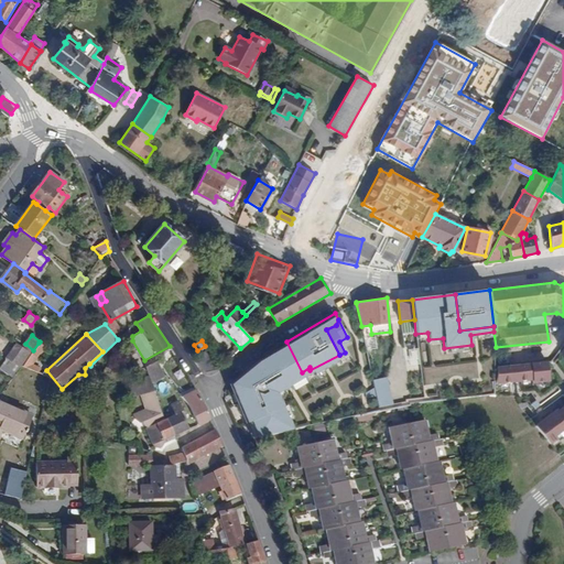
[(21,367),(23,364),(31,353),(17,342),(6,356),(21,367)]
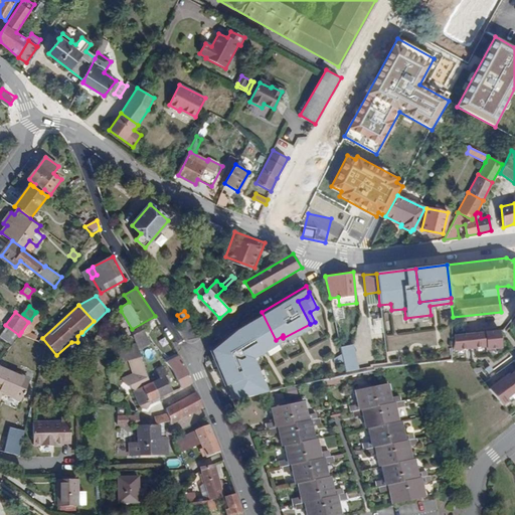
[(251,358),(276,340),(262,312),(254,316),(264,327),(219,362),(228,385),(234,399),(266,392),(251,358)]
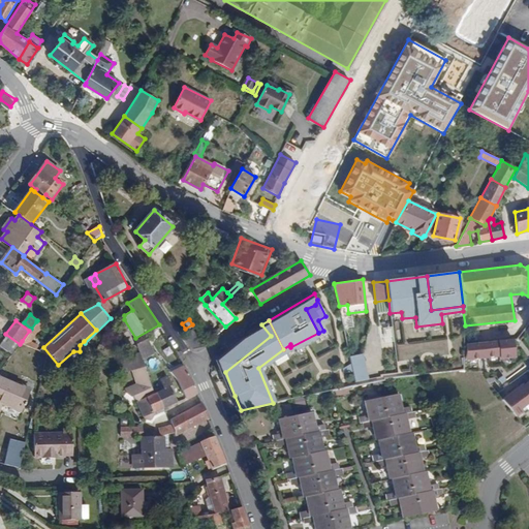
[(29,331),(35,335),(41,324),(36,321),(31,329),(29,331)]
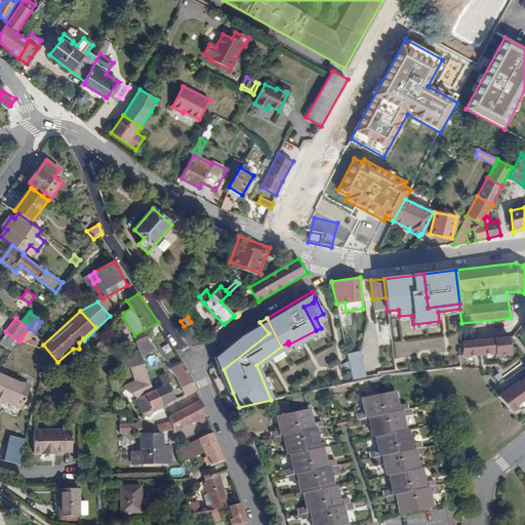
[(230,394),(233,393),(224,369),(269,333),(259,322),(214,359),(230,394)]
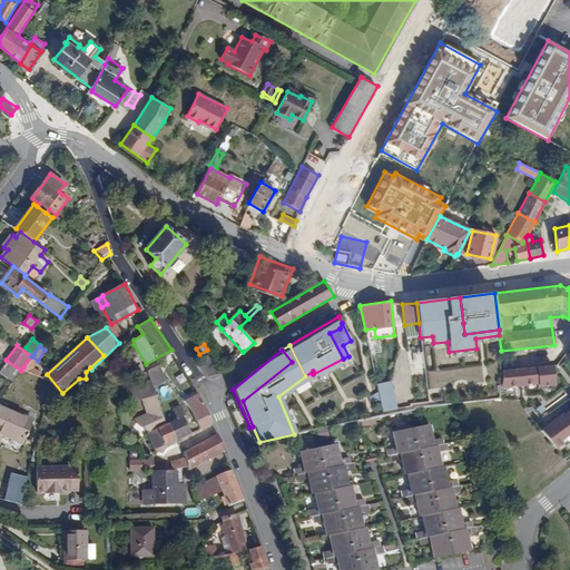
[(231,359),(233,362),(241,354),(238,352),(231,359)]
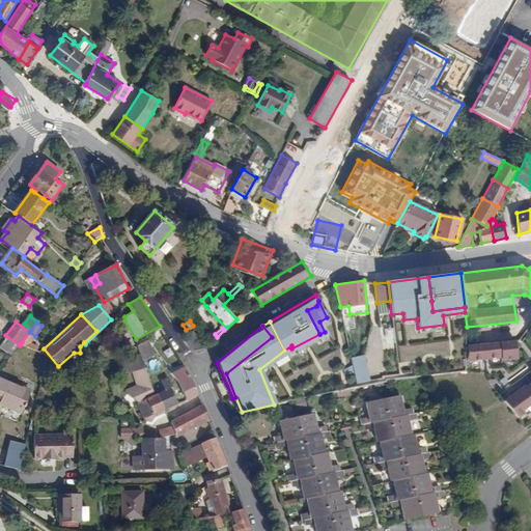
[(194,351),(205,347),(194,330),(185,336),(194,351)]
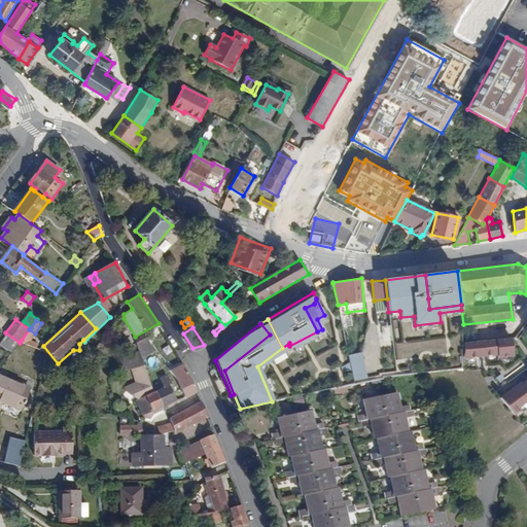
[(38,343),(31,339),(35,334),(29,329),(22,340),(30,344),(36,348),(38,343)]
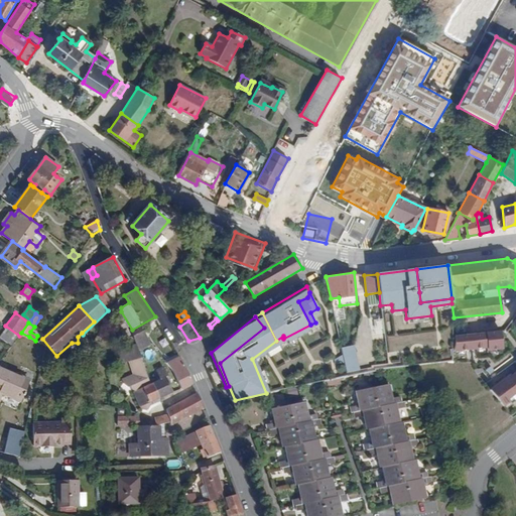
[(499,325),(452,330),(454,357),(509,354),(506,330),(499,325)]
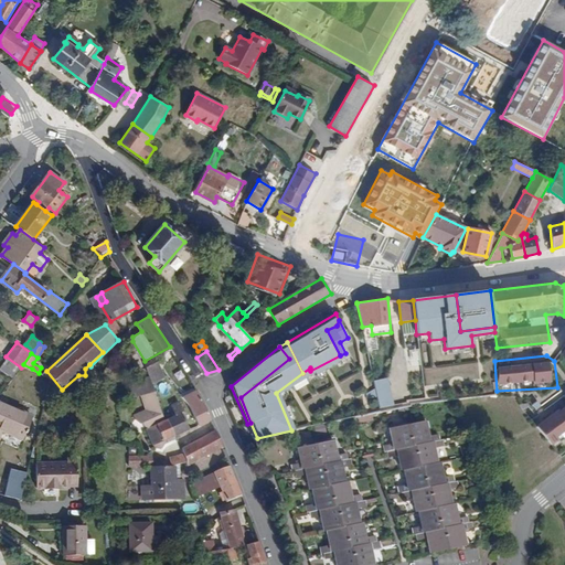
[(149,377),(163,371),(158,362),(147,369),(149,377)]
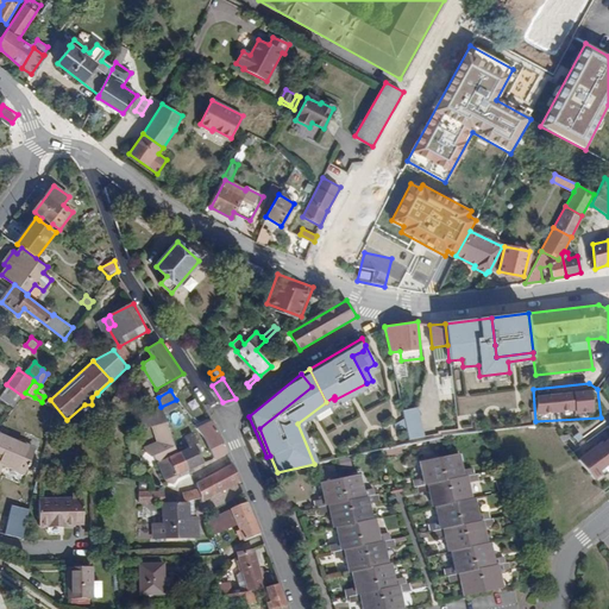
[(163,414),(180,406),(176,400),(161,407),(163,414)]
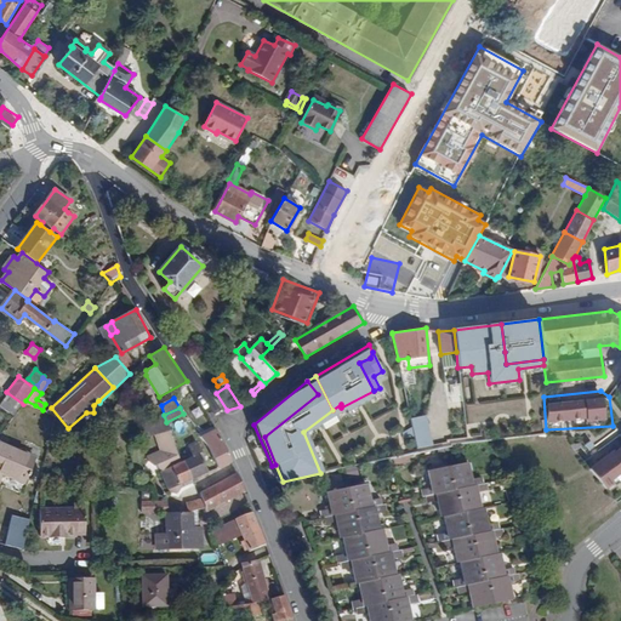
[(429,415),(412,419),(420,449),(436,445),(429,415)]
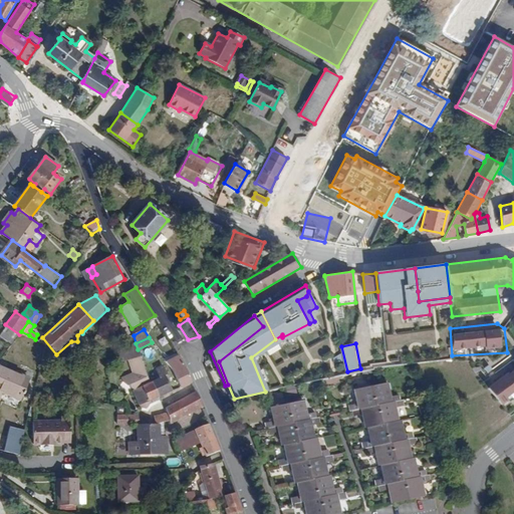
[(135,345),(115,349),(119,365),(130,363),(134,374),(121,378),(123,383),(135,389),(133,390),(140,405),(141,405),(142,408),(147,409),(150,404),(149,401),(156,398),(150,382),(141,355),(138,356),(137,352),(135,345)]
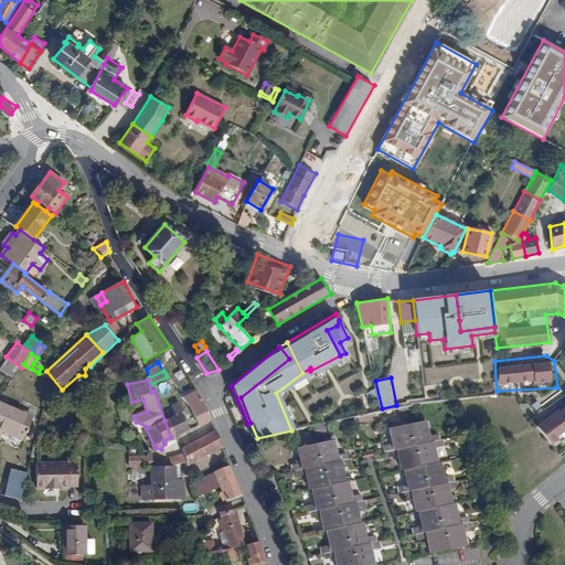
[(200,425),(211,419),(196,390),(183,396),(200,425)]
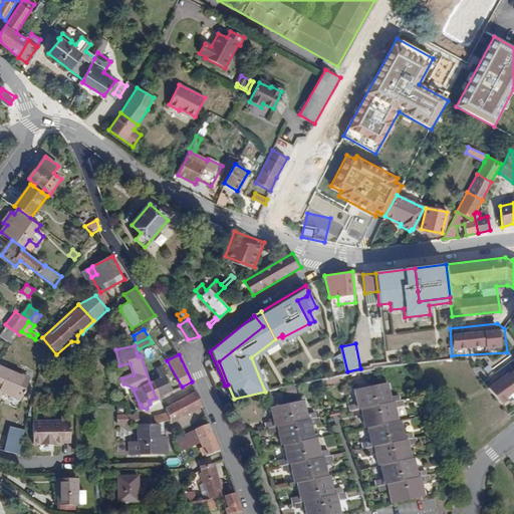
[(513,399),(513,363),(505,369),(504,367),(485,382),(483,392),(493,407),(502,408),(513,399)]
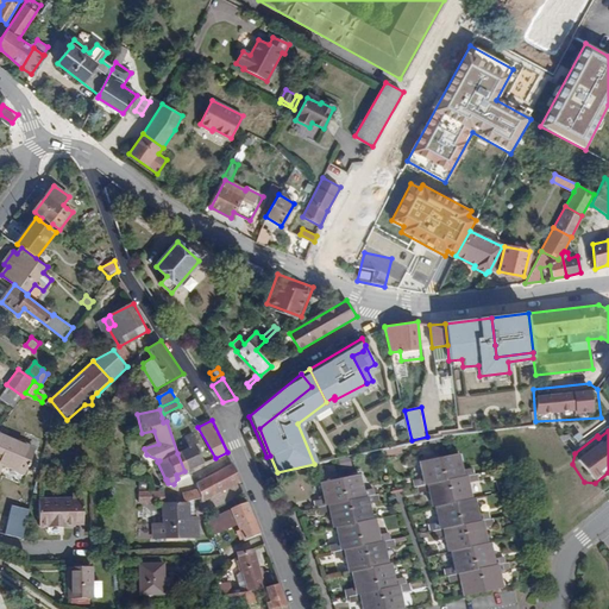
[(0,471),(5,463),(26,471),(36,447),(0,432),(0,471)]
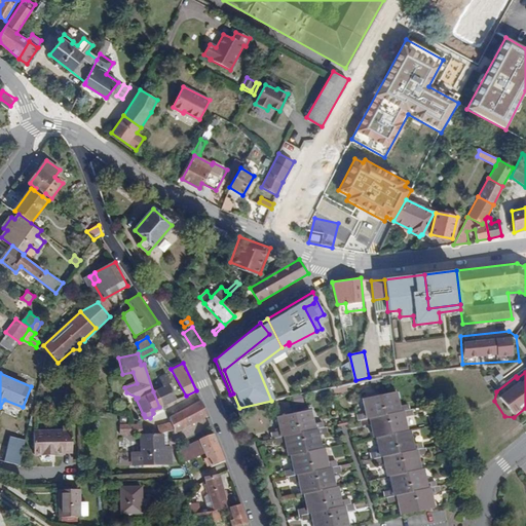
[(159,407),(177,400),(173,390),(174,389),(166,374),(160,377),(164,387),(153,391),(159,407)]
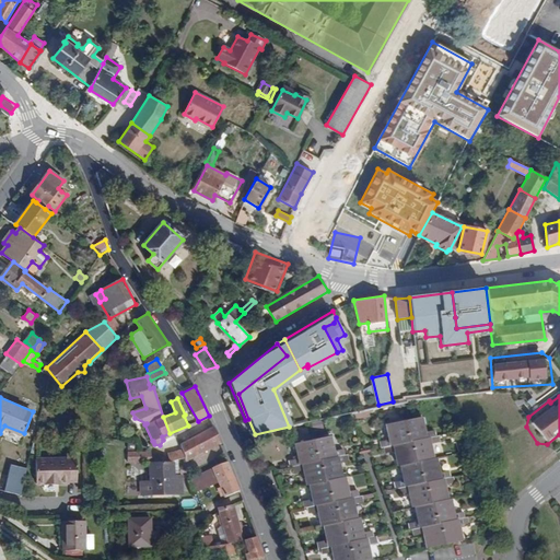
[(434,429),(426,431),(423,423),(428,423),(426,416),(405,420),(409,441),(412,441),(436,435),(434,429)]
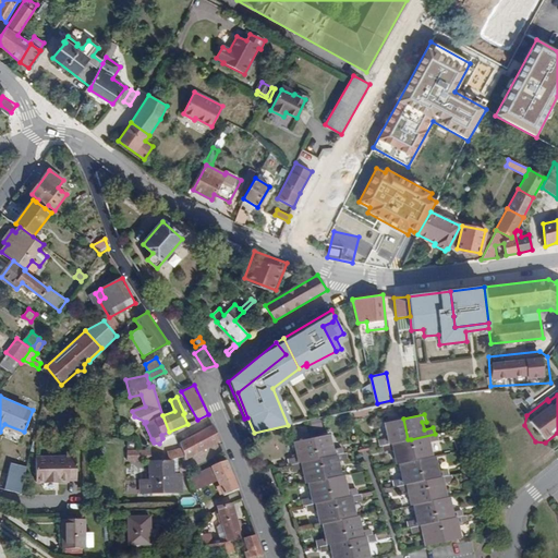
[(384,445),(408,439),(403,419),(384,423),(385,431),(388,431),(389,437),(380,439),(381,446),(384,445)]
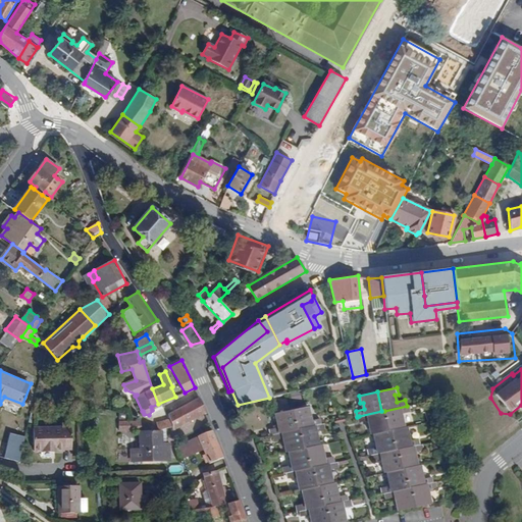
[(47,404),(67,406),(68,396),(48,394),(47,404)]
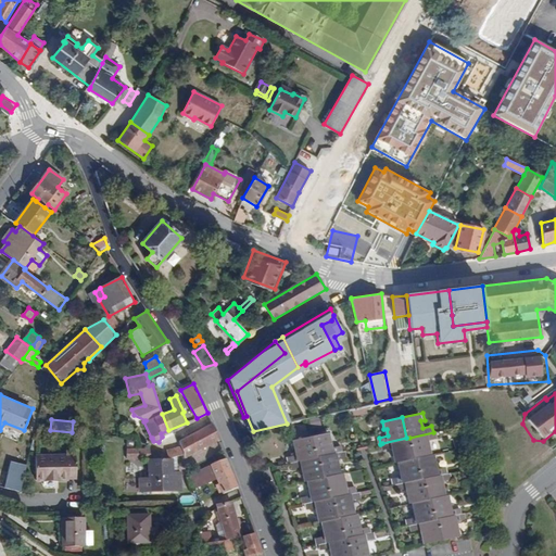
[(184,454),(185,458),(219,440),(212,424),(180,440),(181,445),(184,454)]
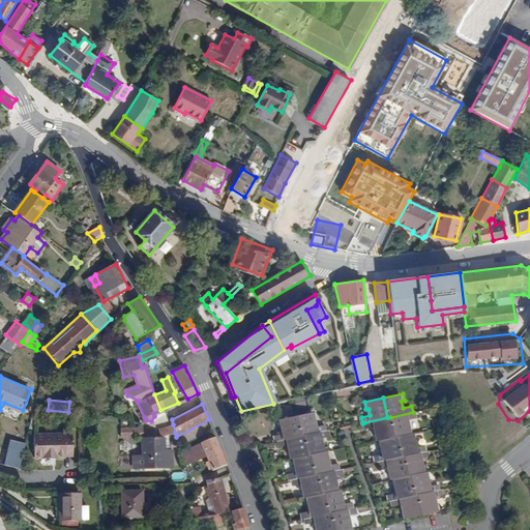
[(303,436),(327,431),(325,424),(317,425),(316,419),(319,418),(317,411),(297,415),(301,436),(303,436)]
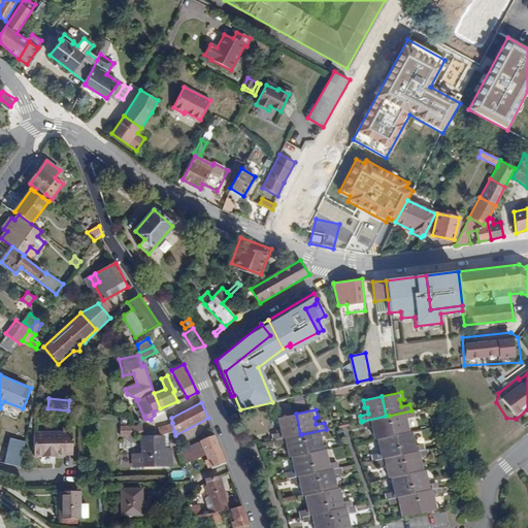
[(395,435),(413,431),(410,424),(408,424),(406,418),(416,416),(415,410),(411,410),(389,416),(393,435),(395,435)]
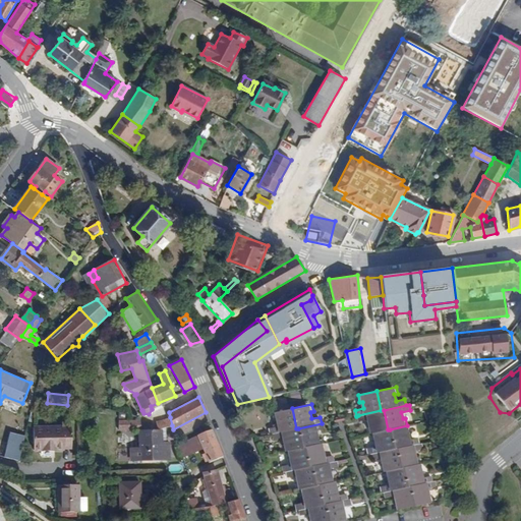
[(274,433),(296,428),(292,408),(273,412),(274,420),(277,419),(279,425),(270,427),(272,433),(274,433)]
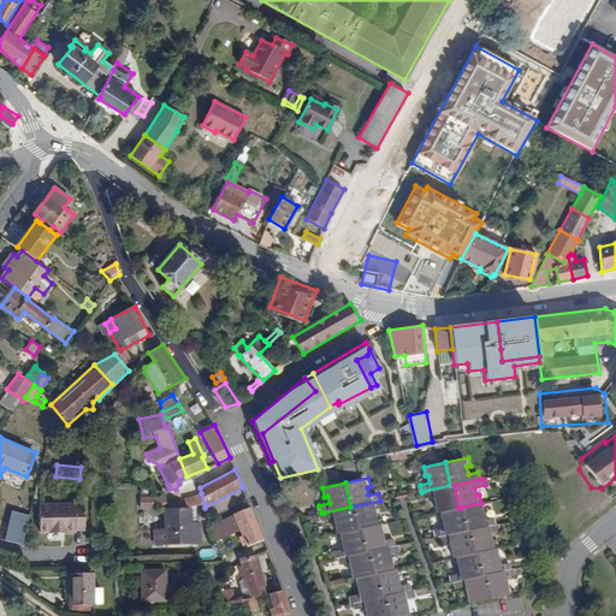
[(438,511),(458,508),(454,485),(450,485),(424,491),(426,497),(436,496),(437,503),(434,504),(437,513),(438,511)]
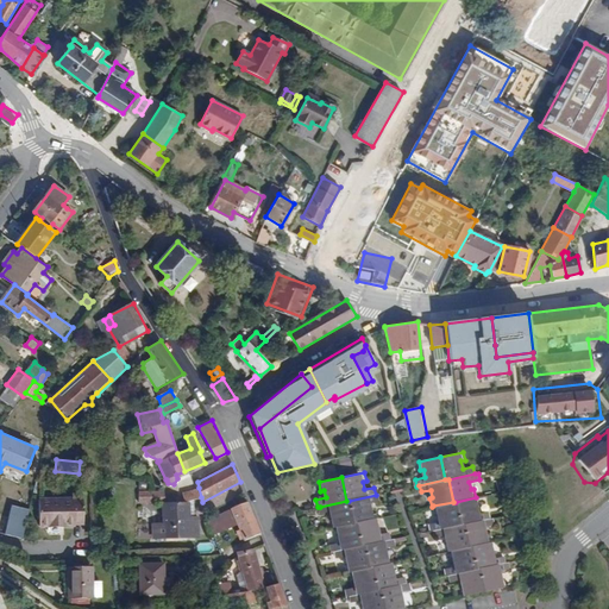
[(184,502),(189,501),(201,497),(199,488),(193,490),(184,493),(184,502)]
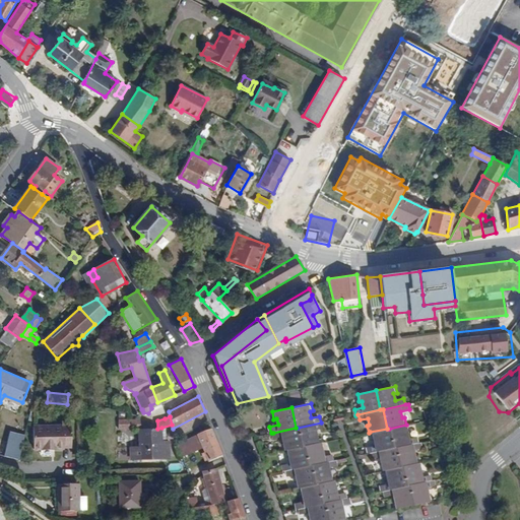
[(119,429),(129,429),(129,419),(119,419),(119,429)]
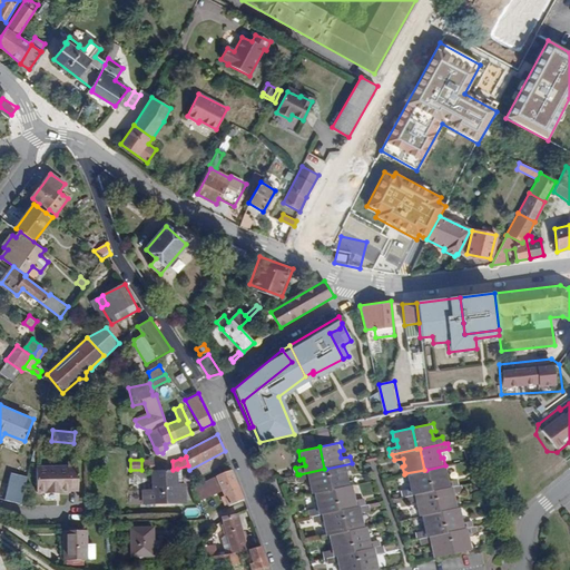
[(154,470),(155,470),(155,460),(141,460),(141,470),(154,470)]
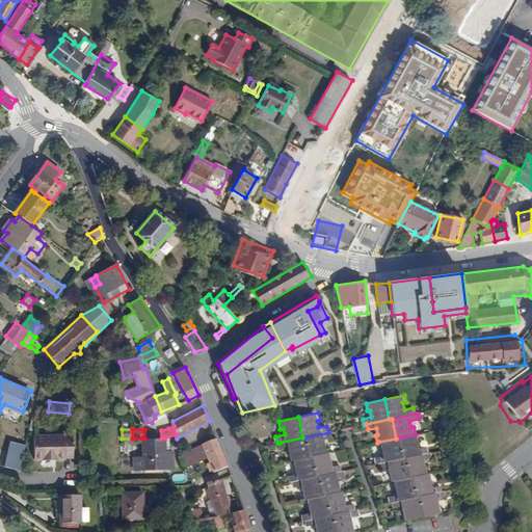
[(64,455),(73,455),(73,431),(64,431),(64,435),(35,435),(35,457),(35,458),(64,458),(64,455)]
